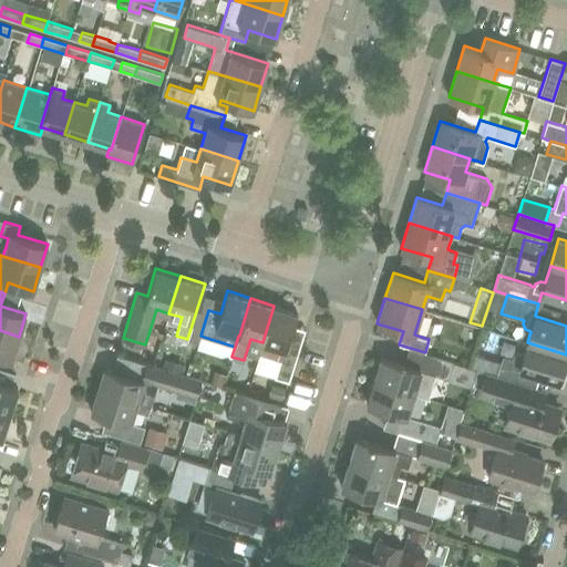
[(258,353),(280,360),(275,377),(289,381),(305,329),(294,326),(297,312),(274,306),(263,342),(258,353)]
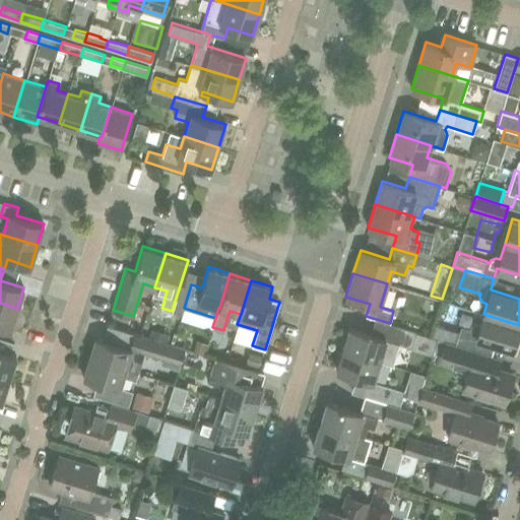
[(0,327),(10,330),(17,309),(0,303),(0,327)]
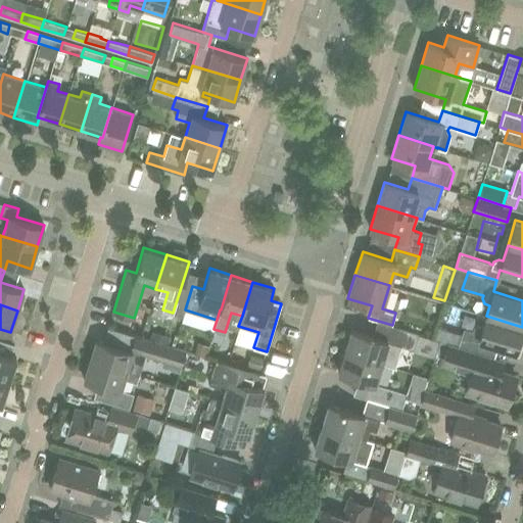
[(522,327),(486,316),(483,326),(478,325),(473,327),(472,330),(464,328),(458,345),(475,350),(478,339),(515,351),(522,327)]
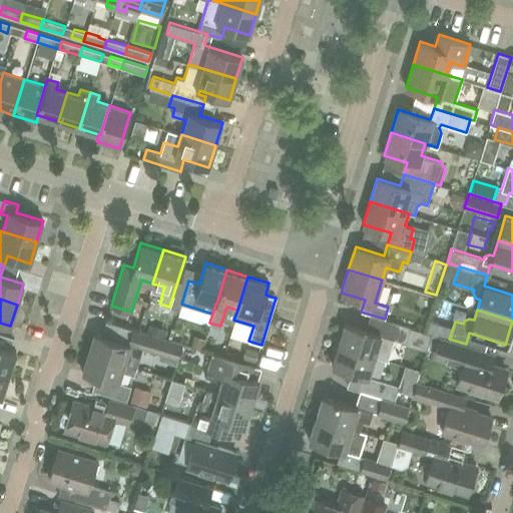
[(406,343),(410,327),(390,321),(386,337),(406,343)]
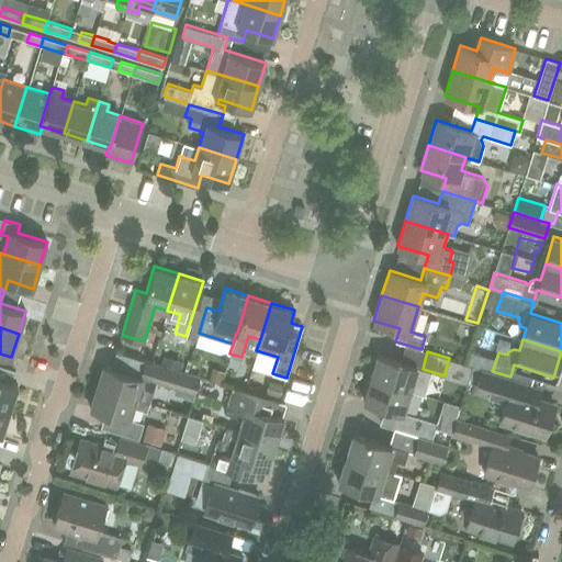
[(378,353),(370,377),(409,390),(417,367),(378,353)]
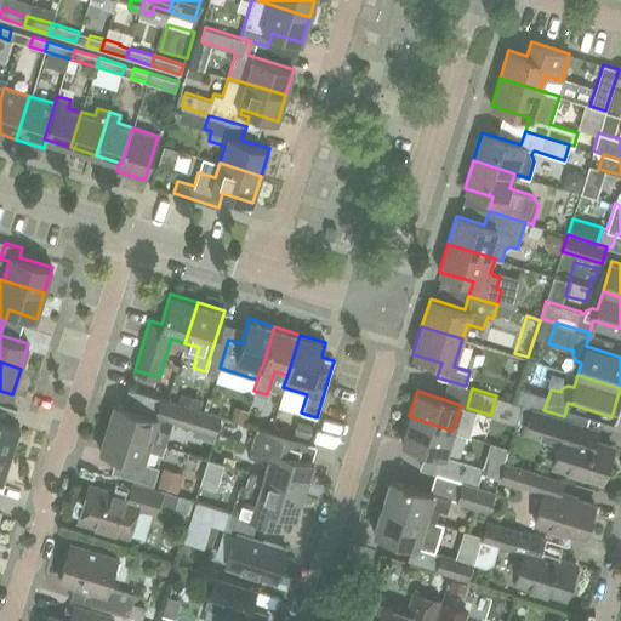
[(154,415),(161,417),(215,433),(221,416),(160,398),(154,415)]
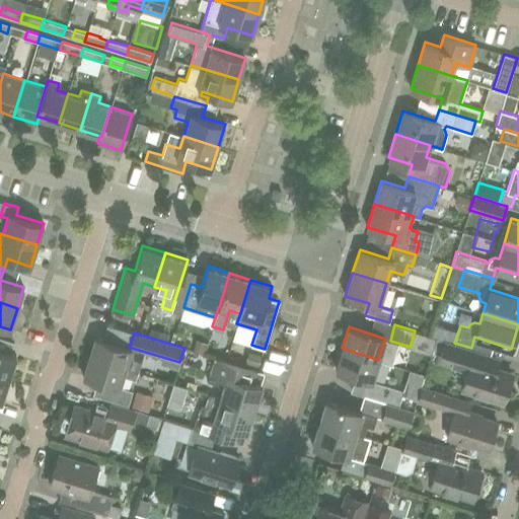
[(95,337),(89,356),(137,371),(141,359),(139,355),(134,353),(135,349),(129,347),(95,337)]
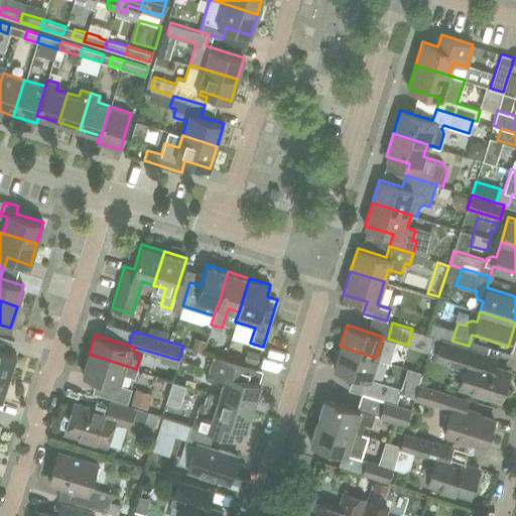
[(203,352),(206,341),(196,338),(191,349),(203,352)]
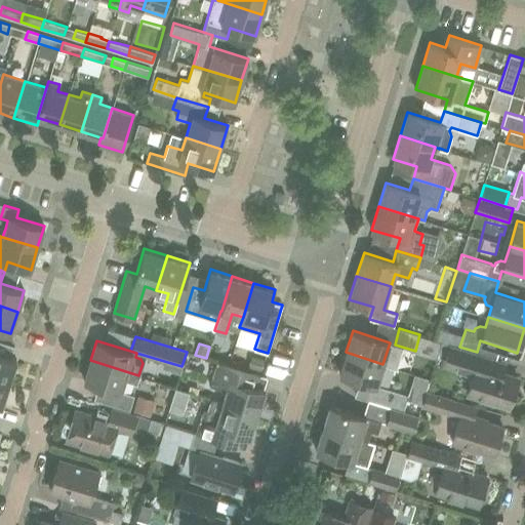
[(469,365),(474,351),(450,344),(446,358),(469,365)]
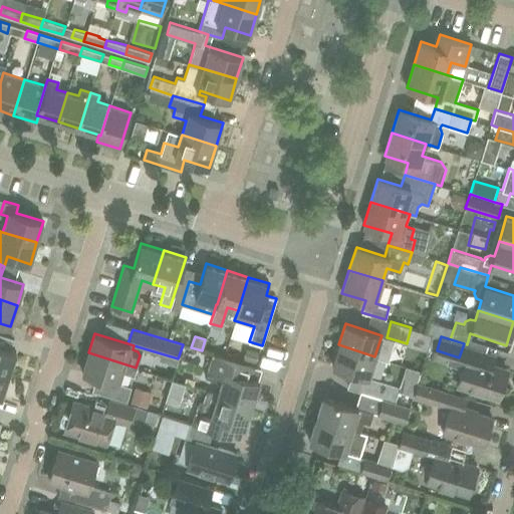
[(497,354),(464,343),(459,357),(437,350),(434,358),(462,367),(457,384),(498,397),(507,369),(493,364),(497,354)]
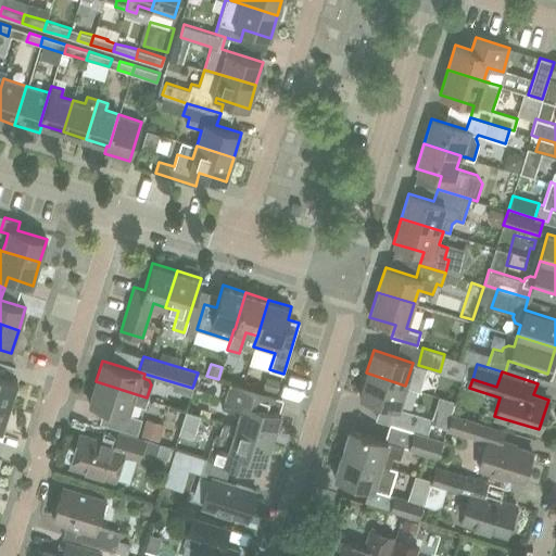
[(399,408),(405,386),(366,373),(359,396),(399,408)]
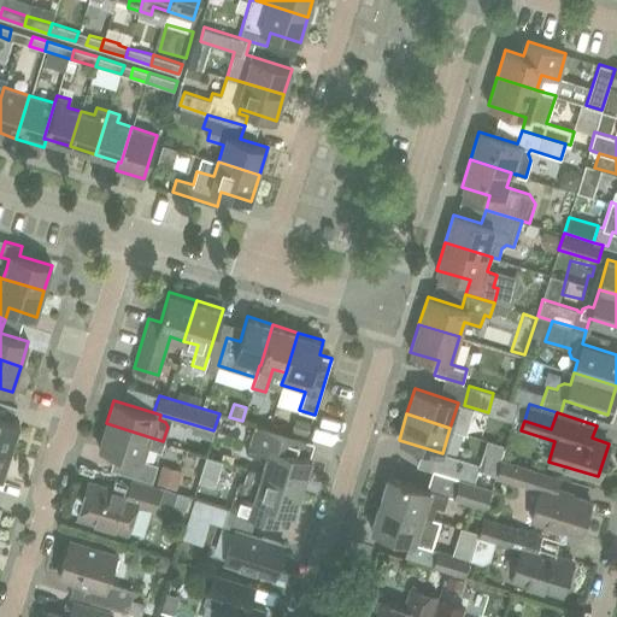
[(0,446),(10,450),(19,422),(0,416),(0,446)]
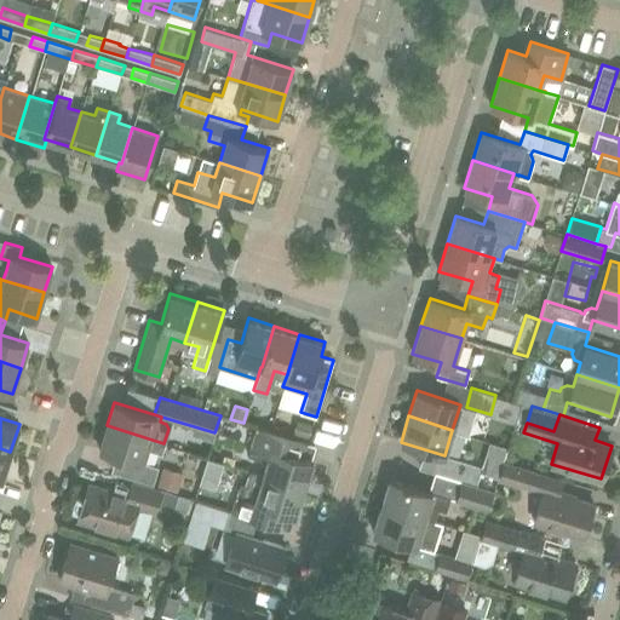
[(161,452),(164,443),(107,425),(99,449),(142,463),(147,448),(161,452)]
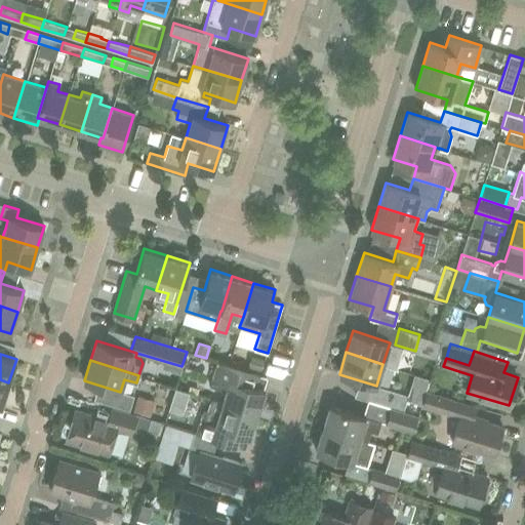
[(223,402),(257,412),(265,389),(256,387),(259,374),(216,361),(209,385),(227,390),(223,402)]
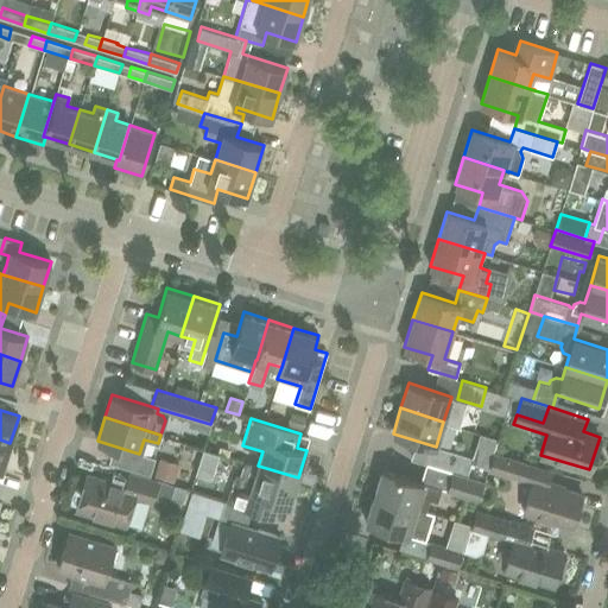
[(0,469),(1,470),(10,443),(0,439),(0,469)]
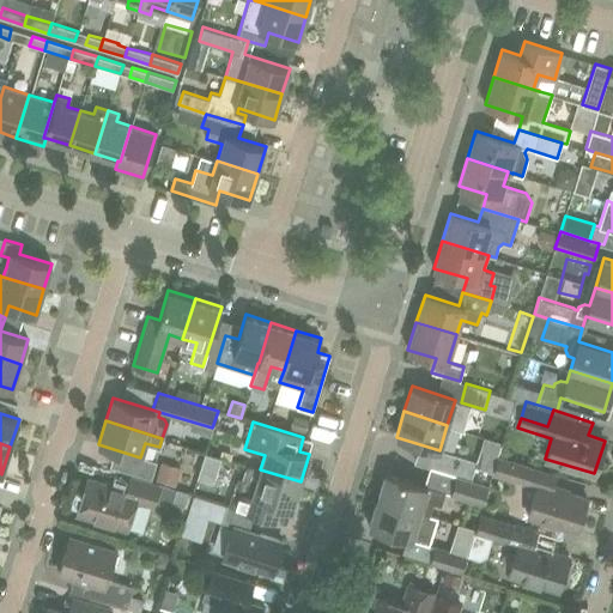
[(439,469),(456,475),(471,480),(477,461),(445,451),(439,469)]
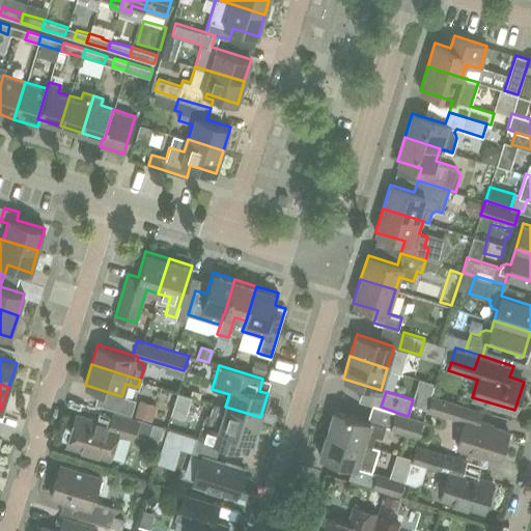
[(466,418),(479,422),(482,411),(431,395),(427,409),(455,418),(465,421),(466,418)]
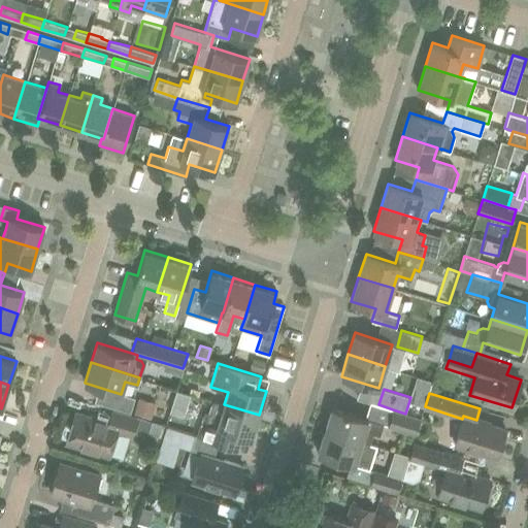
[(140,398),(135,415),(151,419),(156,403),(140,398)]
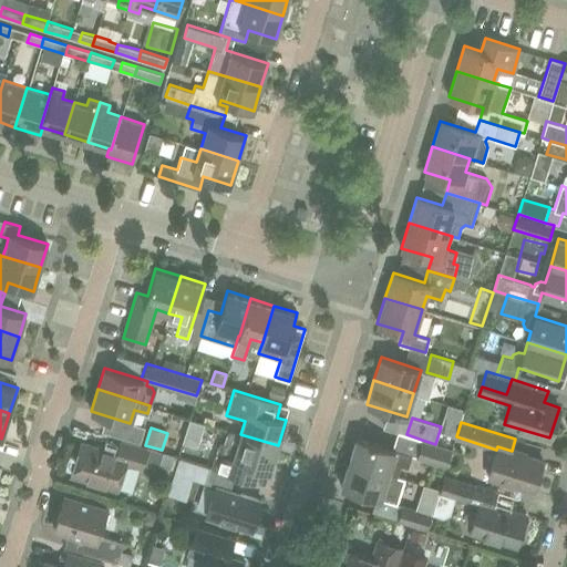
[(270,471),(278,445),(240,434),(228,430),(224,443),(218,445),(212,466),(235,474),(255,481),(258,467),(270,471)]
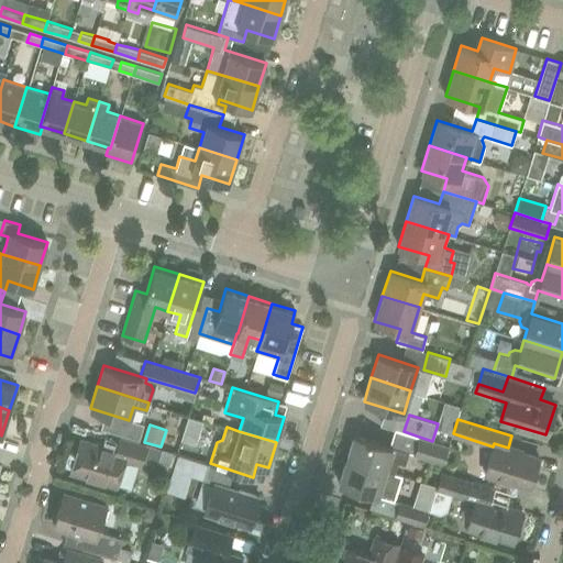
[(405,464),(409,452),(353,434),(346,457),(392,472),(395,461),(405,464)]
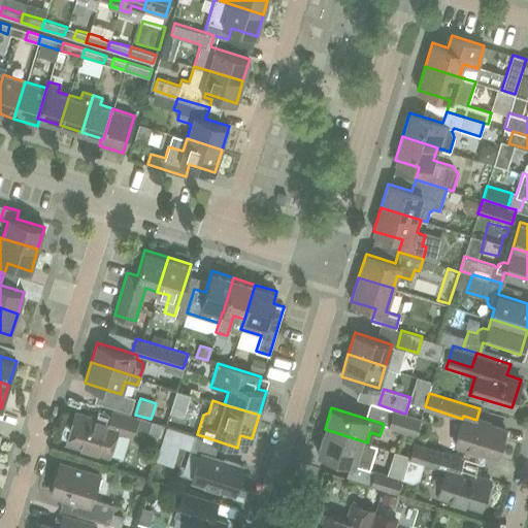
[(131,435),(136,417),(112,409),(109,422),(75,411),(66,441),(109,455),(117,430),(131,435)]
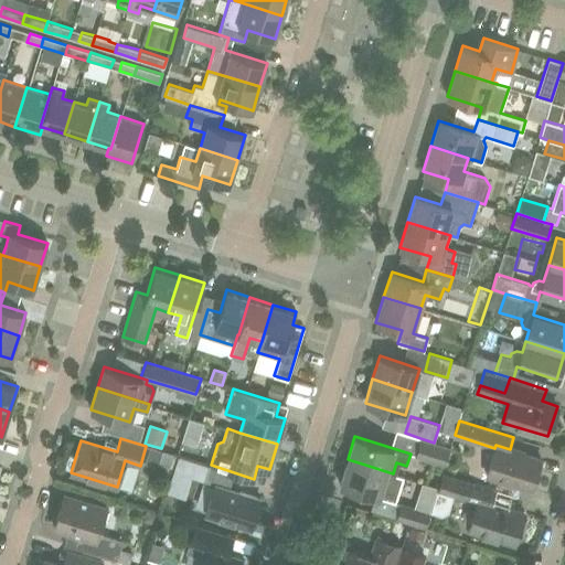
[(450,447),(434,443),(420,438),(416,456),(445,465),(450,447)]
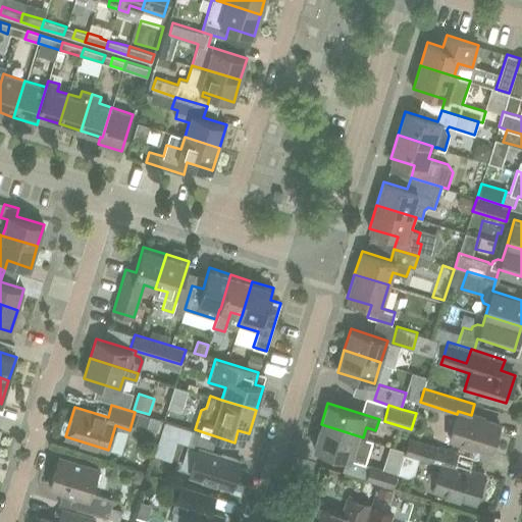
[(490,452),(500,423),(471,415),(458,411),(457,414),(449,438),(490,452)]
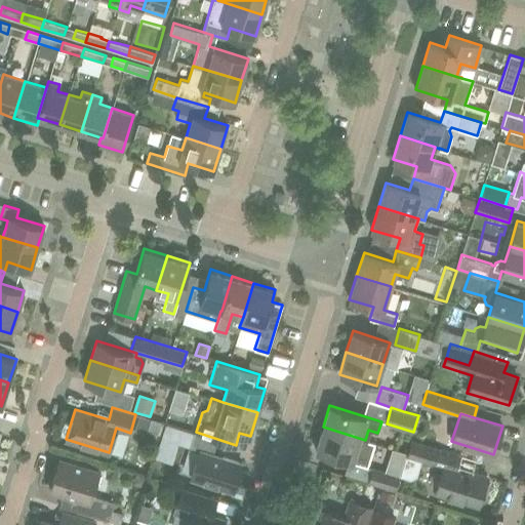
[(365,440),(323,427),(316,450),(367,467),(374,443),(365,440)]
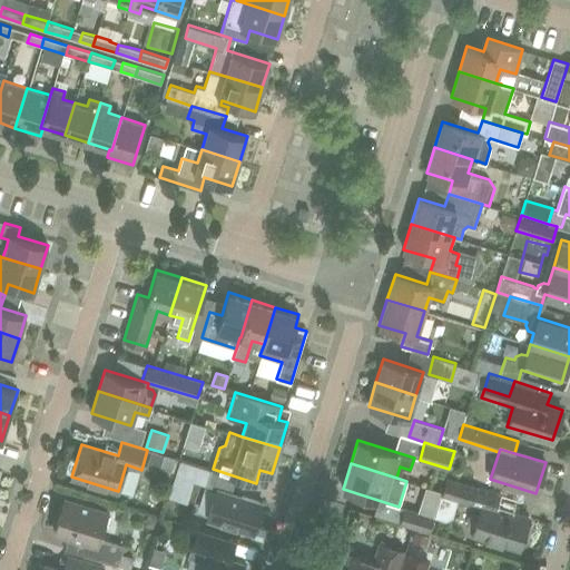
[(232,493),(236,477),(213,469),(210,469),(206,485),(217,489),(207,519),(253,533),(263,502),(232,493)]
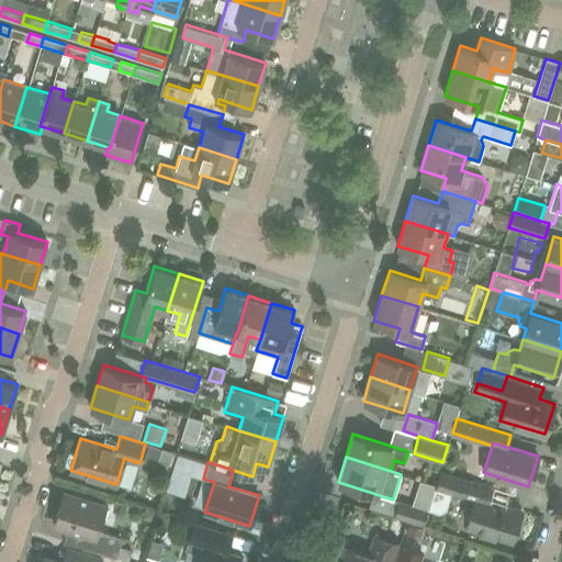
[(465,497),(470,481),(441,472),(436,487),(465,497)]
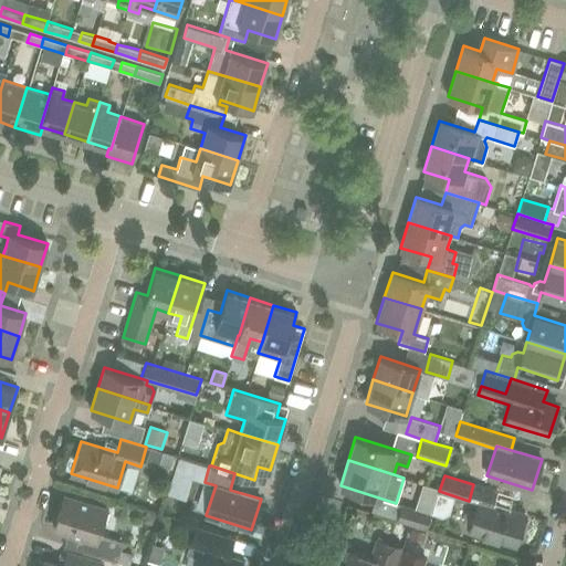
[(117,562),(124,541),(98,533),(106,507),(64,494),(53,528),(67,532),(64,545),(117,562)]
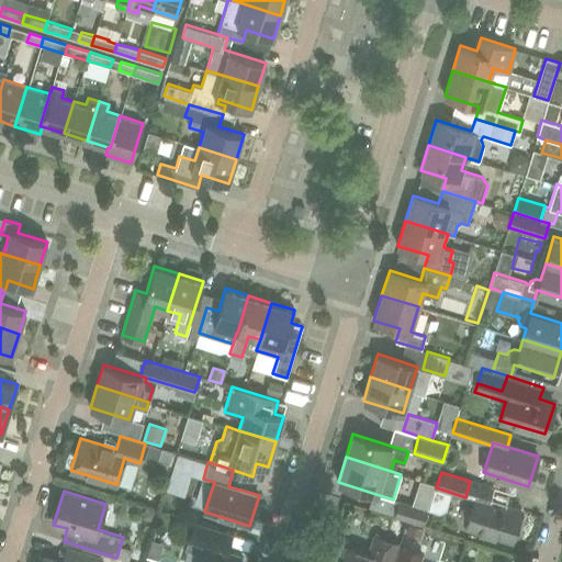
[(525,518),(519,516),(521,509),(475,495),(471,508),(467,509),(463,512),(461,516),(463,520),(465,525),(465,526),(512,540),(514,534),(519,536),(525,518)]
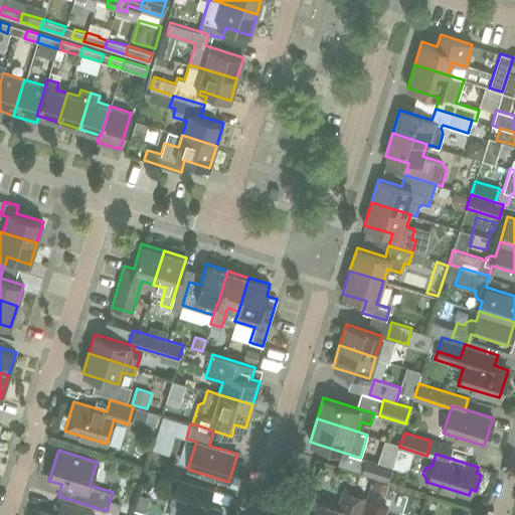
[(387,481),(391,467),(365,459),(361,472),(387,481)]
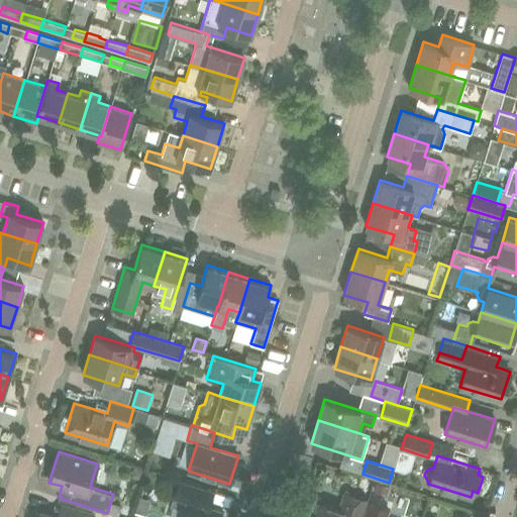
[(179,478),(178,483),(171,505),(184,510),(181,516),(222,516),(224,514),(220,512),(221,509),(209,505),(214,489),(179,478)]
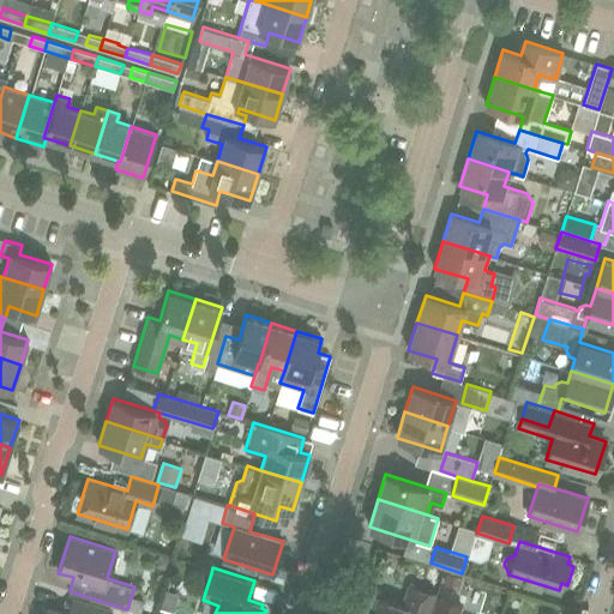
[(427,613),(434,594),(409,585),(402,605),(377,597),(372,613),(427,613)]
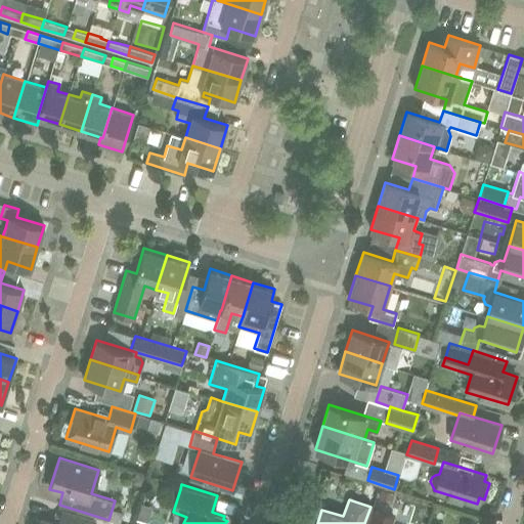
[(367,523),(390,523),(393,516),(373,510),(367,523)]
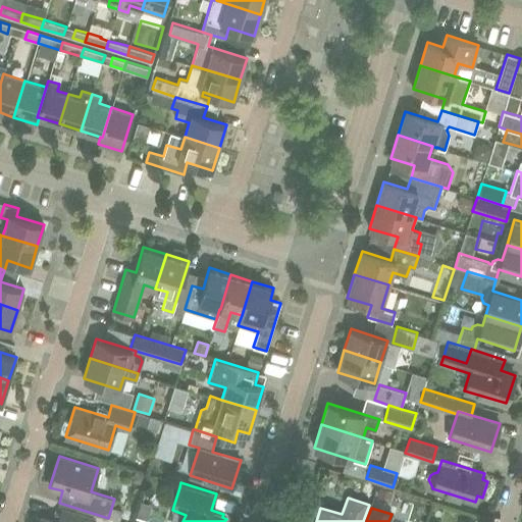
[(93,521),(94,519),(69,512),(65,521),(58,521),(40,516),(38,521),(93,521)]
